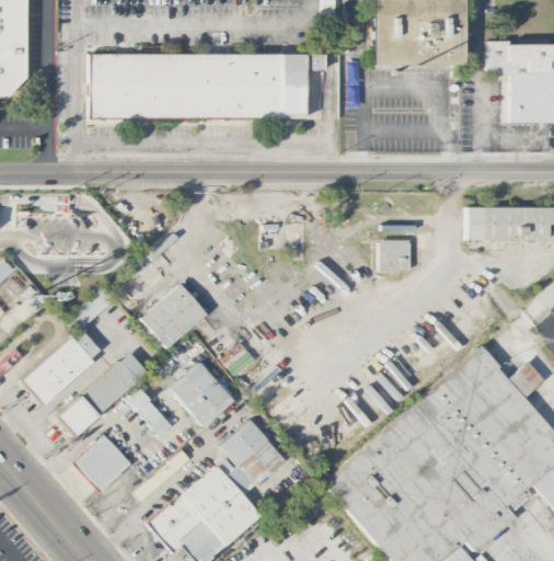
[(0,0),(0,100),(29,100),(27,0),(0,0)]
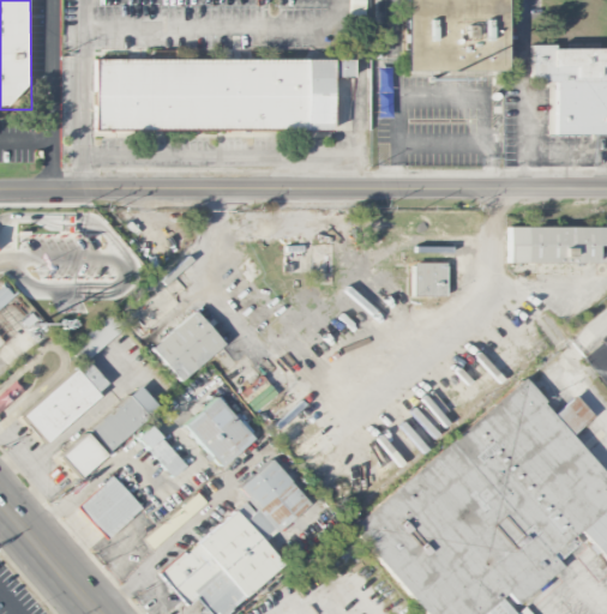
[(505,0),(409,0),(410,72),(506,71),(505,0)]
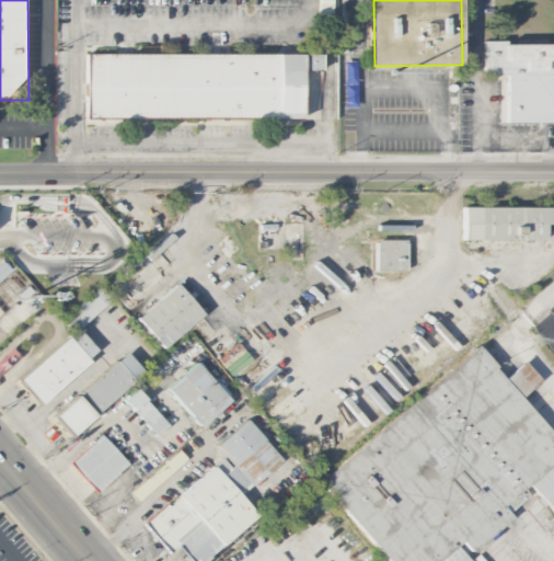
[(553,44),(488,44),(488,76),(511,76),(511,124),(553,123),(553,44)]
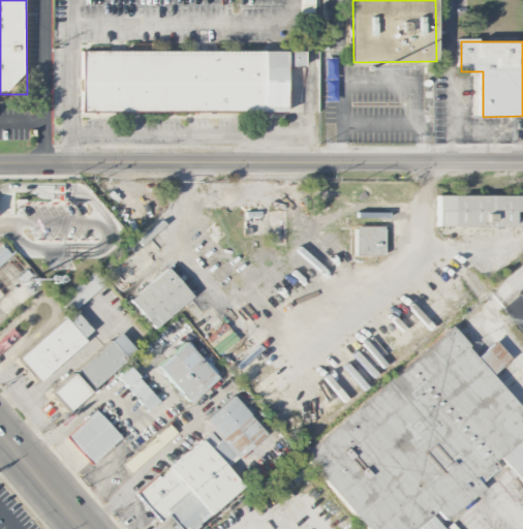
[(288,114),(288,65),(306,65),(306,52),(87,51),(86,113),(288,114)]
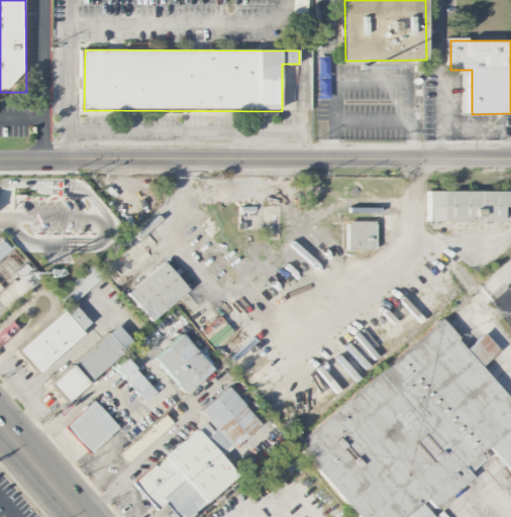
[(432,221),(506,222),(506,207),(510,207),(510,191),(432,191),(432,221)]
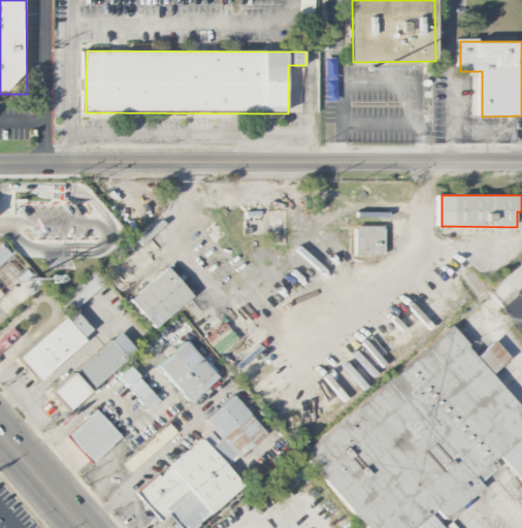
[(388,256),(388,227),(360,226),(359,255),(388,256)]
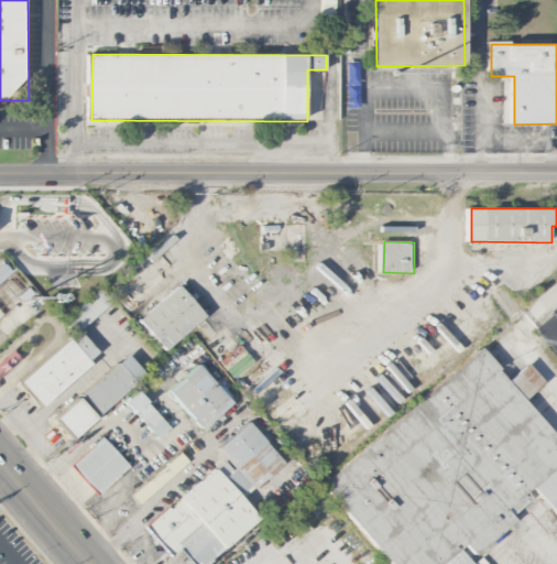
[(0,286),(19,270),(10,260),(0,269),(0,286)]
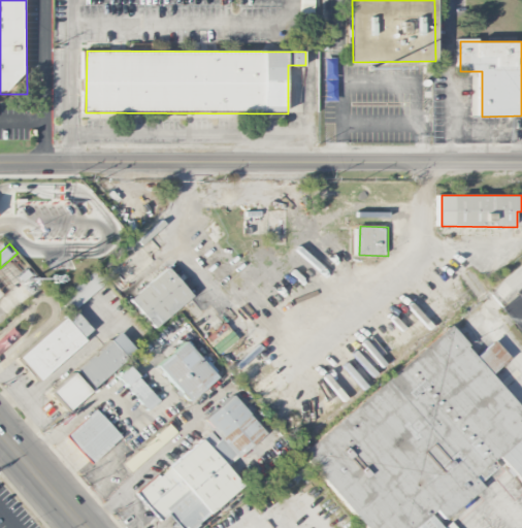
[(134,299),(158,328),(197,295),(172,266),(134,299)]
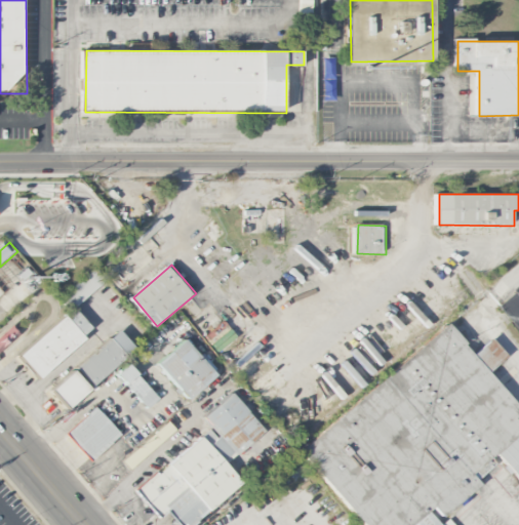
[(78,306),(110,280),(100,268),(66,295),(77,310),(21,355),(39,379),(98,332),(78,306)]
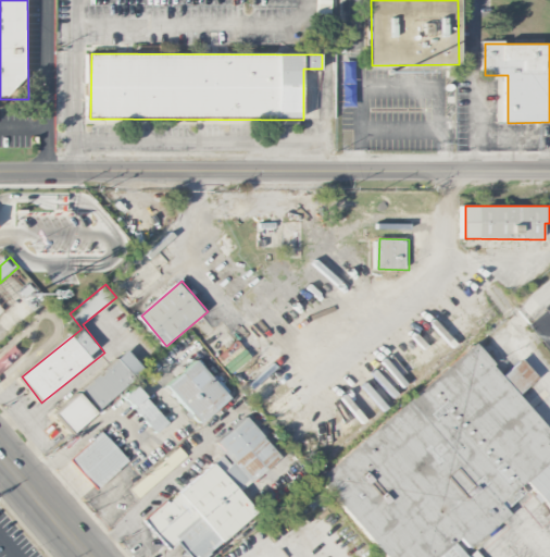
[(322,474),(389,556),(488,556),(479,547),(514,517),(509,510),(533,494),(525,484),(549,459),(549,425),(477,339),(322,474)]
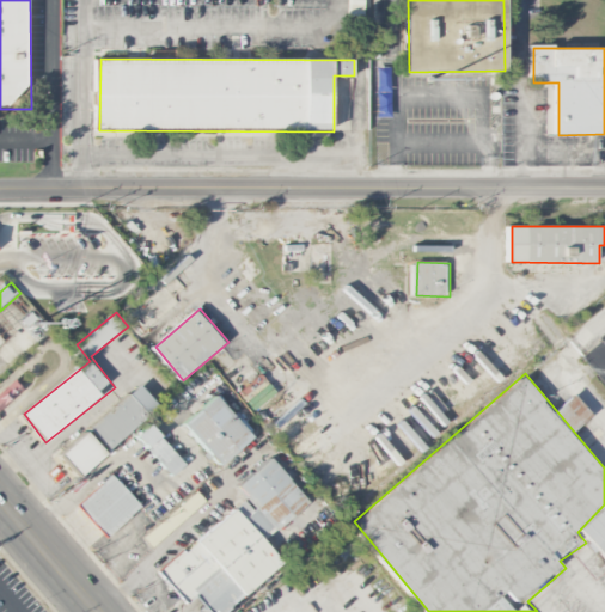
[(0,397),(0,414),(1,415),(28,387),(19,379),(0,397)]
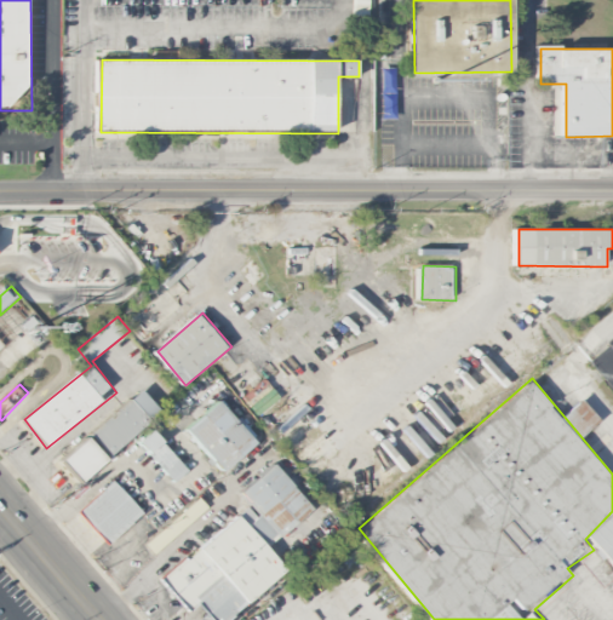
[(166,413),(147,389),(93,431),(113,455),(166,413)]
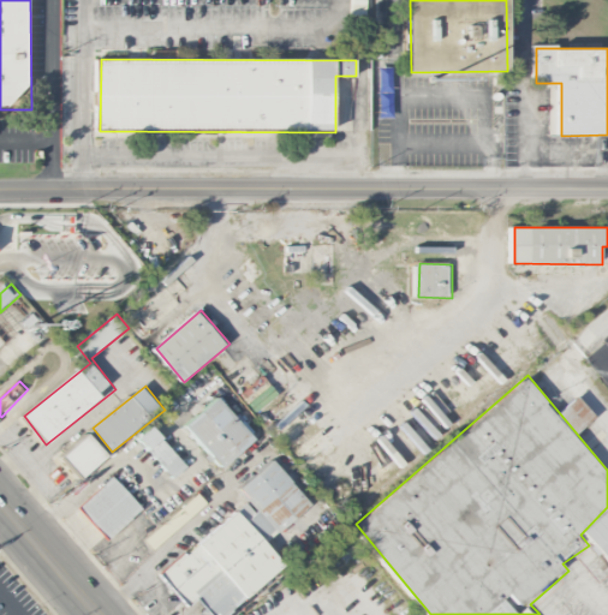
[(224,467),(258,439),(222,395),(188,425),(224,467)]
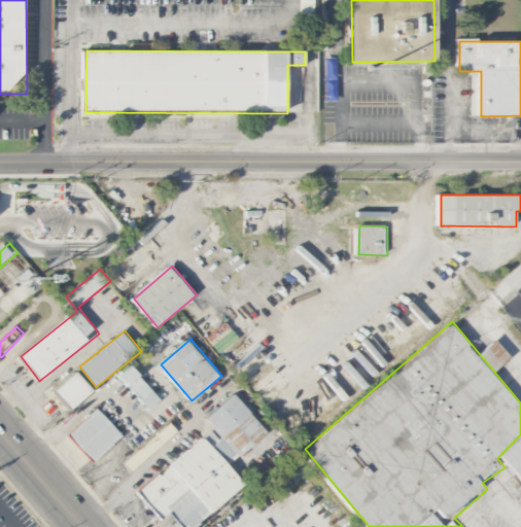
[(150,410),(163,398),(132,364),(120,375),(150,410)]
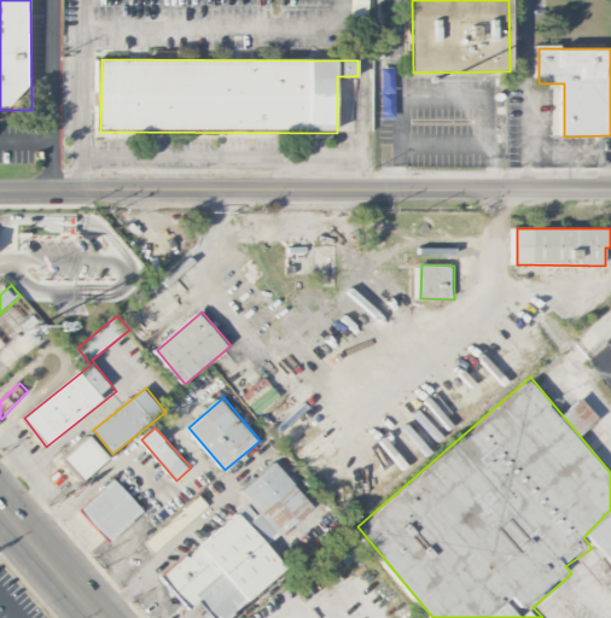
[(60,461),(81,483),(110,456),(89,435),(60,461)]
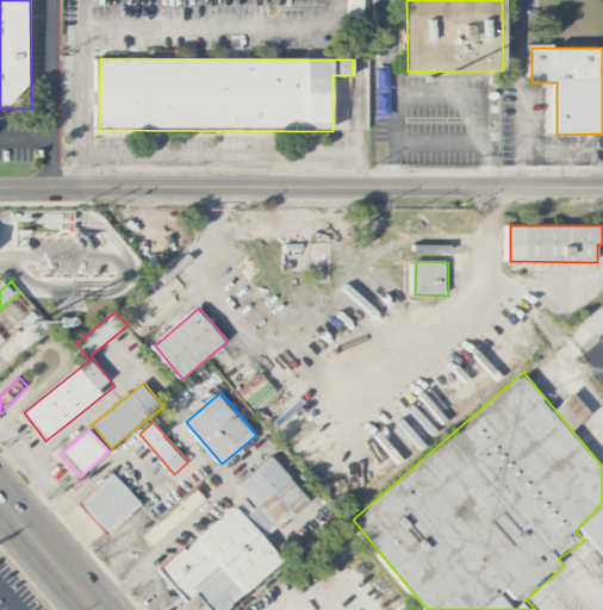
[(162,566),(188,599),(196,593),(209,609),(223,609),(285,564),(265,536),(310,502),(275,456),(241,483),(252,497),(162,566)]
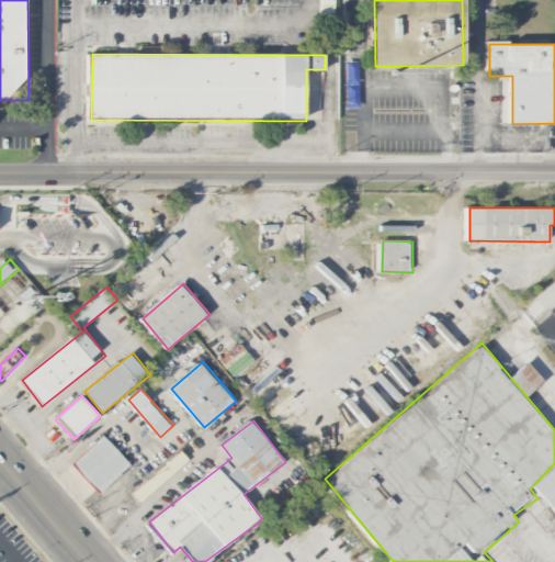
[(101,493),(134,465),(108,435),(75,462),(101,493)]
